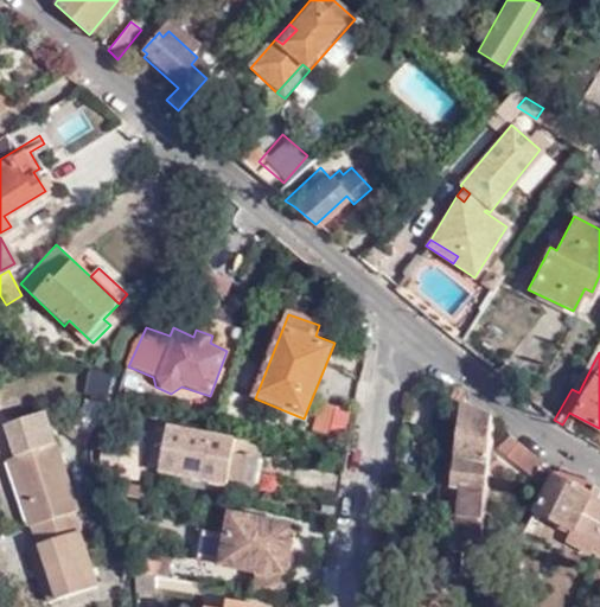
[(100,396),(106,372),(84,366),(78,391),(100,396)]
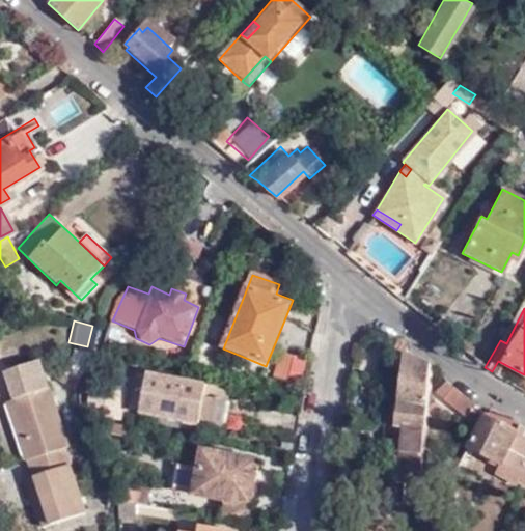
[(396,334),(393,343),(391,355),(395,356),(392,384),(397,385),(391,445),(398,446),(395,482),(417,485),(429,362),(405,352),(401,339),(396,334)]
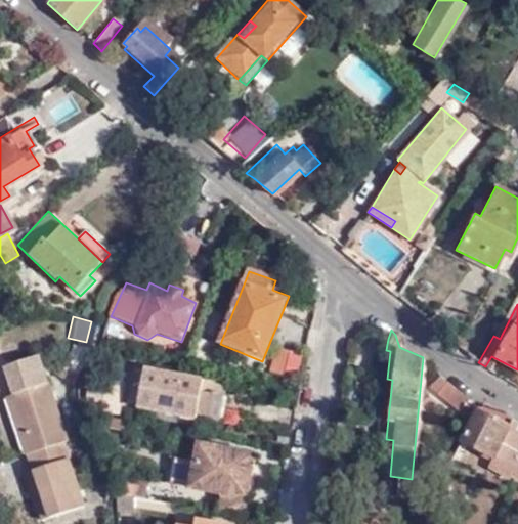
[(476,361),(478,362),(493,336),(490,334),(476,361)]
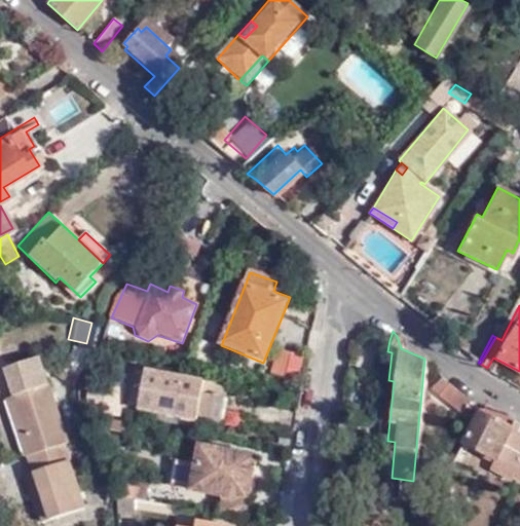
[(66,347),(61,361),(63,361),(78,367),(79,364),(84,353),(66,347)]
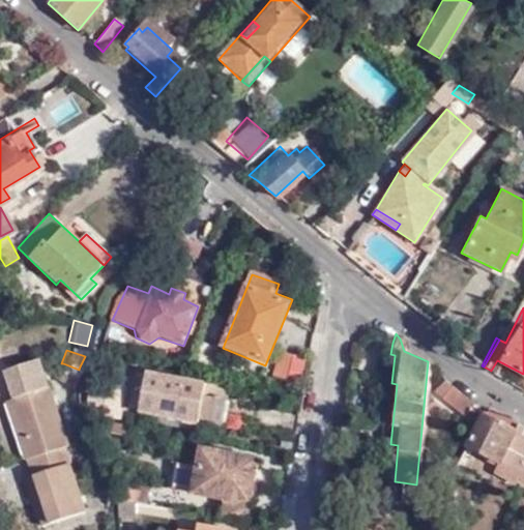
[(274,351),(268,375),(295,382),(301,357),(274,351)]
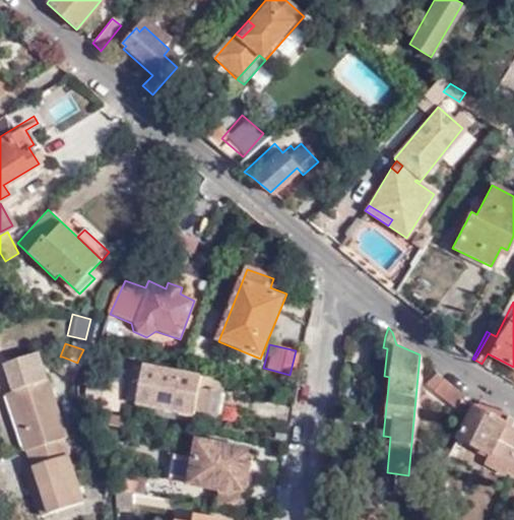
[(2,393),(20,450),(25,448),(57,438),(61,437),(34,352),(0,363),(9,390),(2,393)]
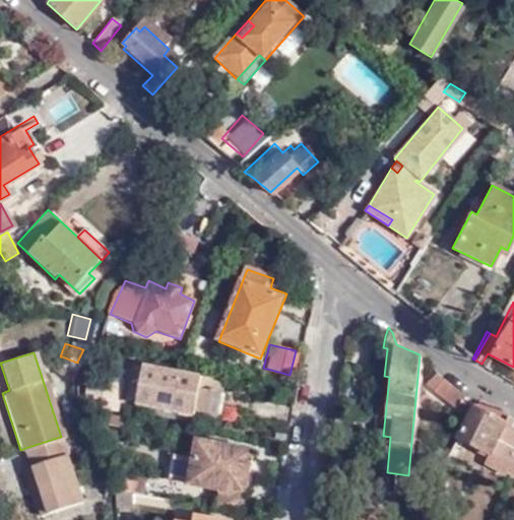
[(62,356),(58,367),(63,371),(70,374),(77,363),(62,356)]
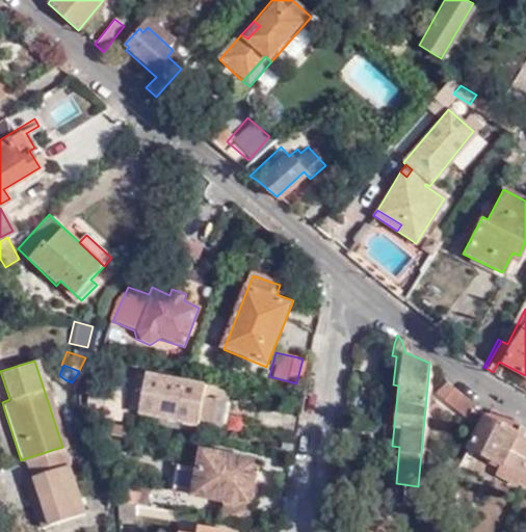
[(56,373),(49,378),(49,382),(70,393),(70,390),(72,382),(64,379),(59,375),(56,373)]
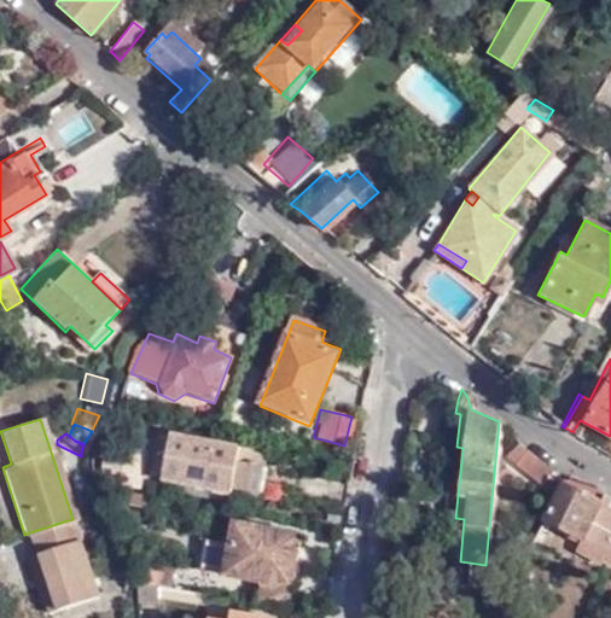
[(256,465),(246,464),(233,461),(236,447),(176,435),(166,483),(201,490),(202,482),(228,488),(228,483),(252,488),(256,465)]
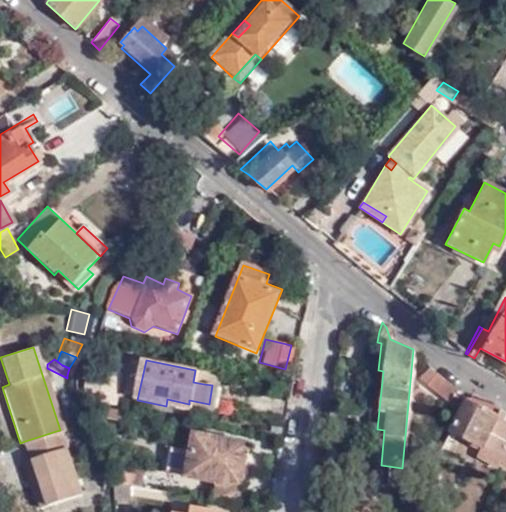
[(193,382),(204,384),(207,369),(196,367),(195,370),(193,382)]
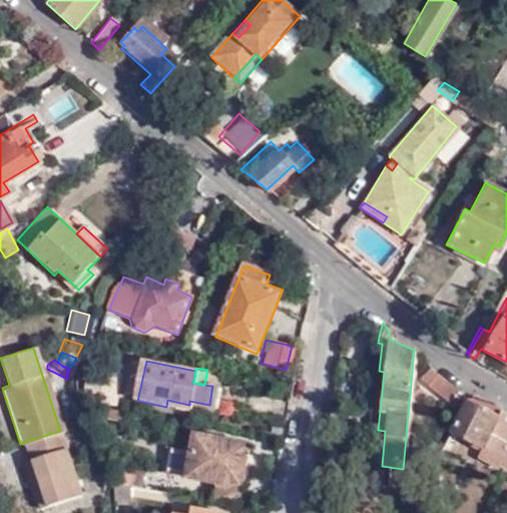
[(93,389),(108,391),(112,372),(97,369),(93,389)]
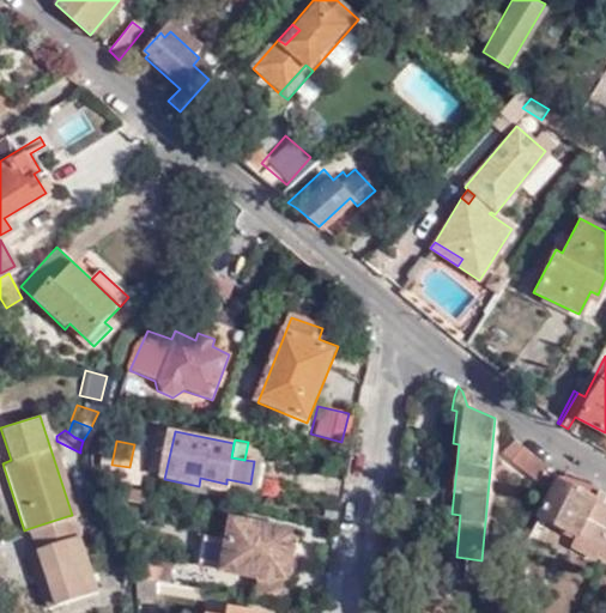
[(507,459),(532,479),(541,466),(517,445),(507,459)]
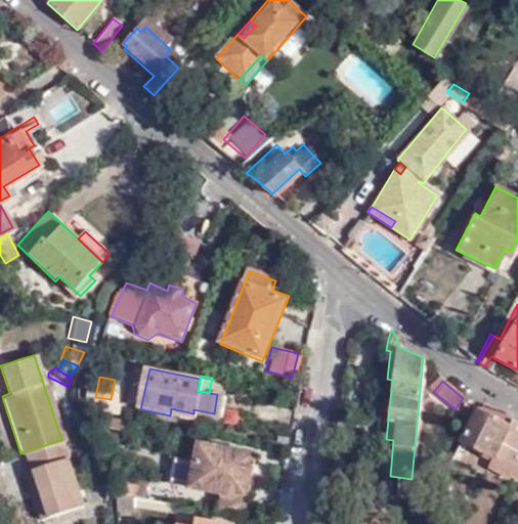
[(129,402),(111,399),(95,397),(93,410),(127,417),(129,402)]
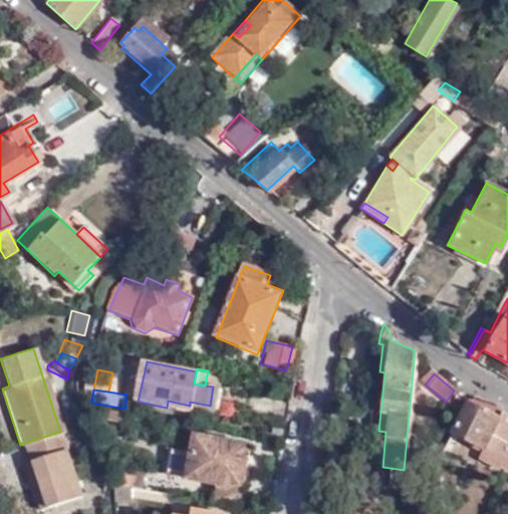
[(481,449),(499,410),(477,398),(475,402),(469,397),(467,400),(466,399),(448,431),(481,449)]
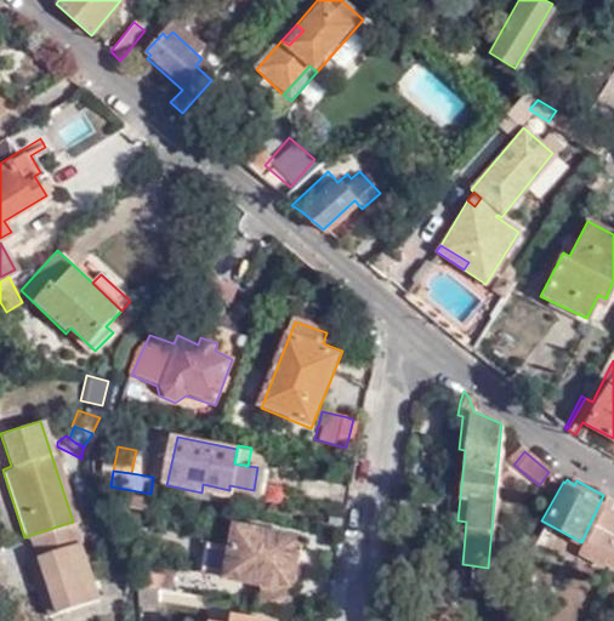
[(137,499),(108,493),(107,503),(135,510),(137,499)]
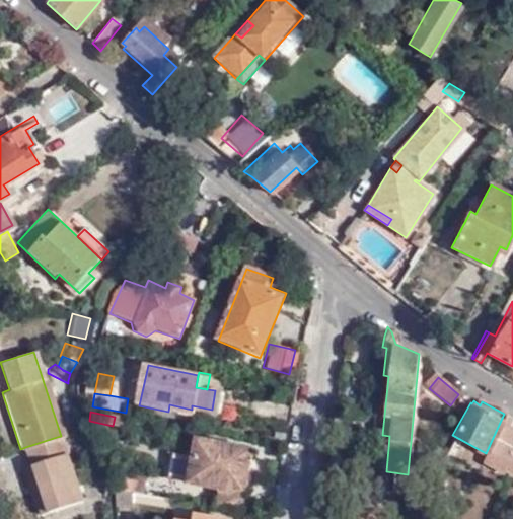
[(512,418),(505,413),(504,414),(486,453),(486,454),(480,462),(502,476),(505,471),(512,476),(512,450),(508,448),(512,439),(512,418)]
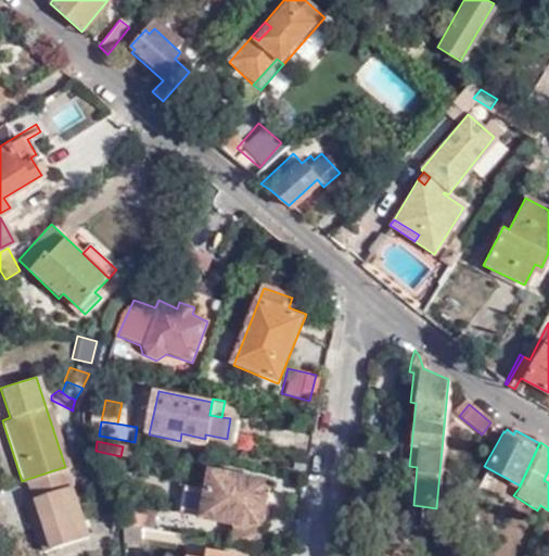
[(32,523),(40,550),(84,535),(61,468),(27,479),(33,496),(41,520),(32,523)]
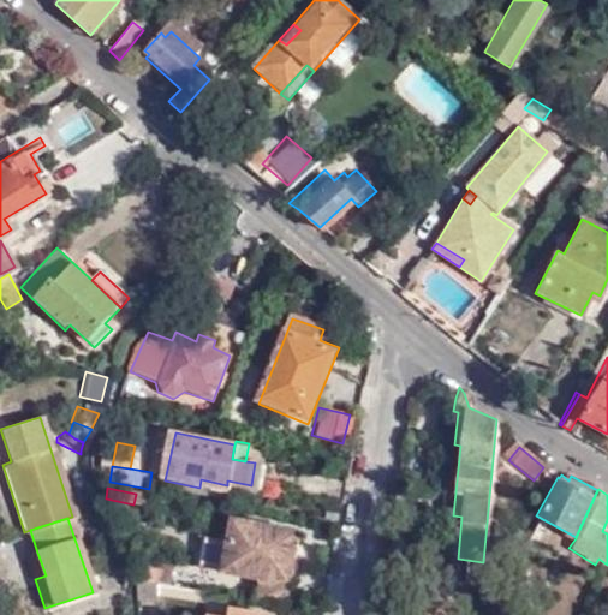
[(256,579),(287,585),(298,532),(237,520),(232,541),(227,539),(221,572),(256,579)]
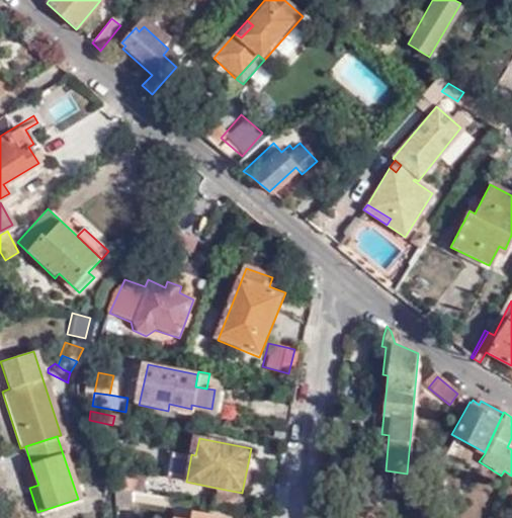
[(22,465),(29,488),(38,485),(30,462),(22,465)]
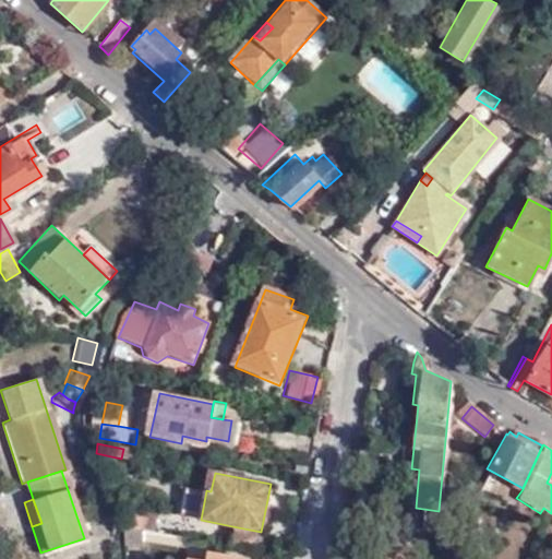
[(129,510),(126,526),(151,531),(152,515),(129,510)]
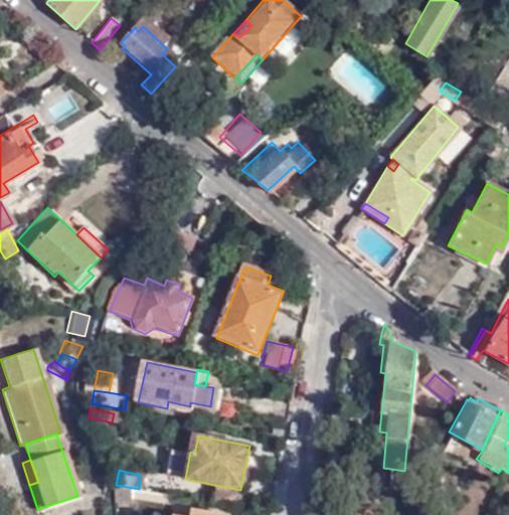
[(211,501),(236,506),(240,490),(214,485),(211,501)]
